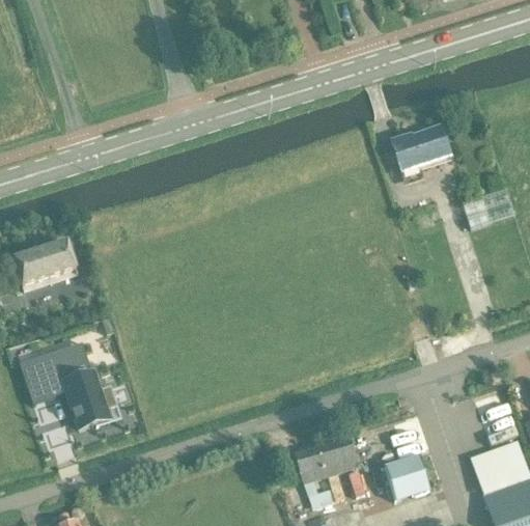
[(440,126),(391,141),(401,171),(449,156),(440,126)]
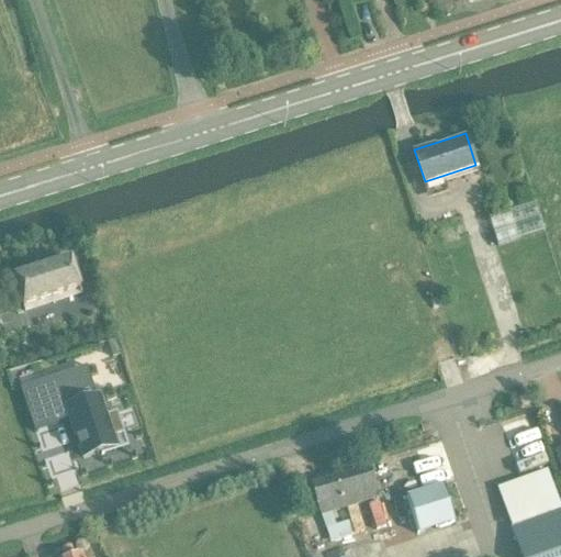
[(536,200),(490,214),(498,243),(545,227),(536,200)]
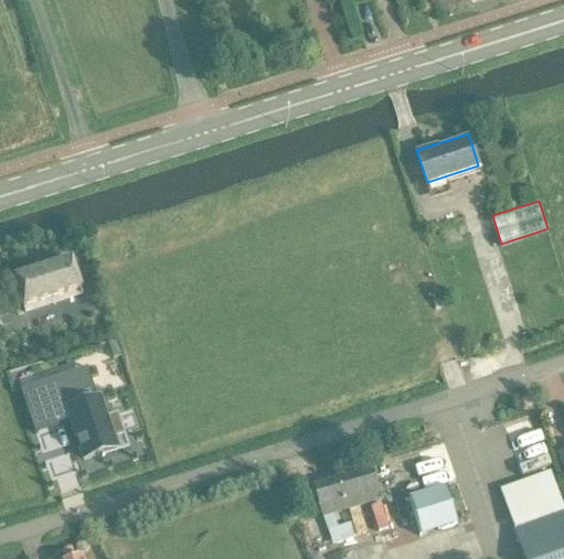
[(72,257),(14,275),(23,304),(81,287),(72,257)]
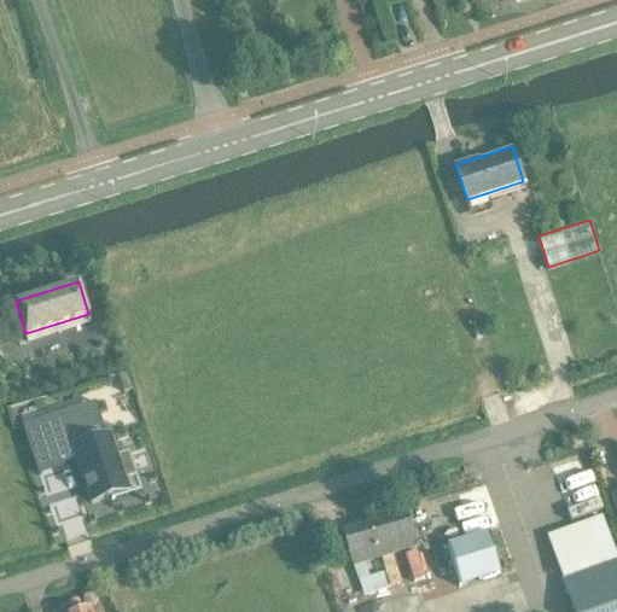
[(124,388),(132,384),(126,368),(118,371),(124,388)]
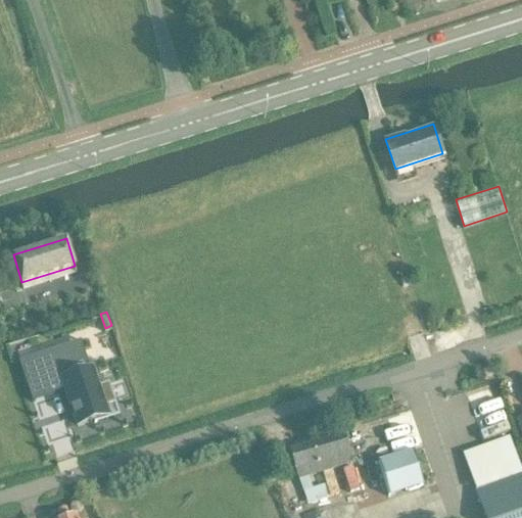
[(60,344),(18,358),(33,399),(54,392),(53,389),(65,385),(79,423),(94,418),(95,420),(113,414),(109,402),(115,399),(109,380),(98,383),(92,365),(91,366),(69,373),(60,344)]
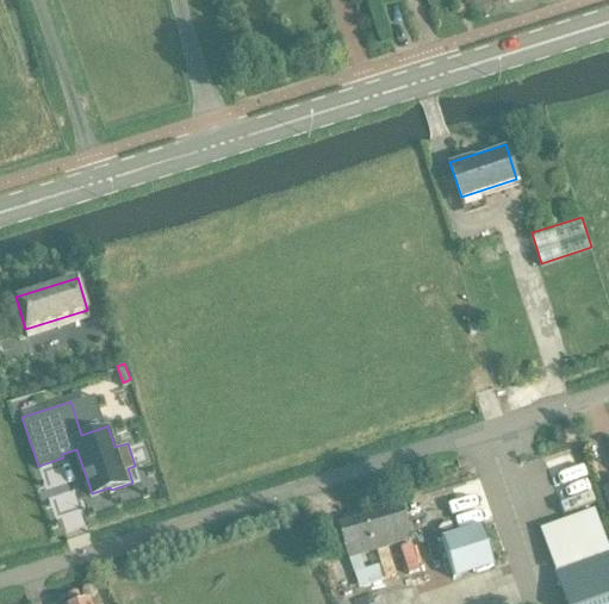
[(374,548),(412,536),(401,502),(364,514),(374,548)]
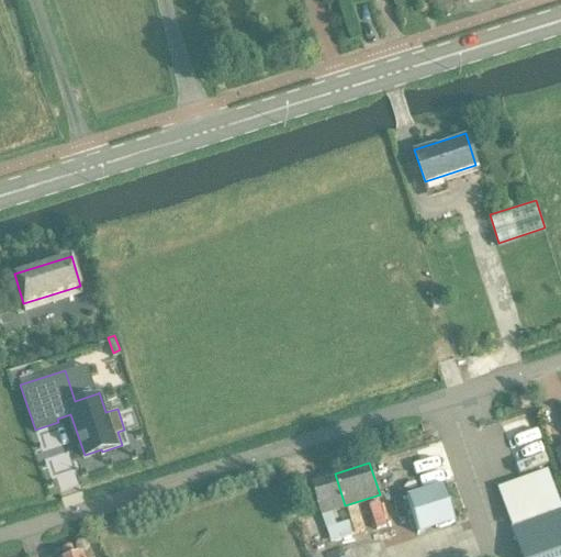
[(522,476),(497,485),(513,524),(511,525),(522,556),(560,556),(560,501),(548,466),(531,472),(522,476)]
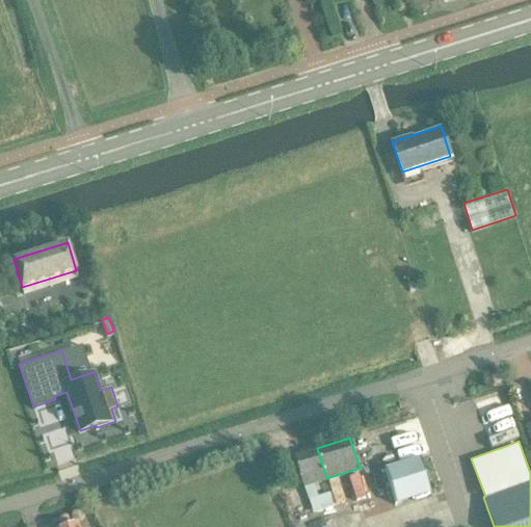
[(295,454),(304,484),(326,478),(317,448),(295,454)]
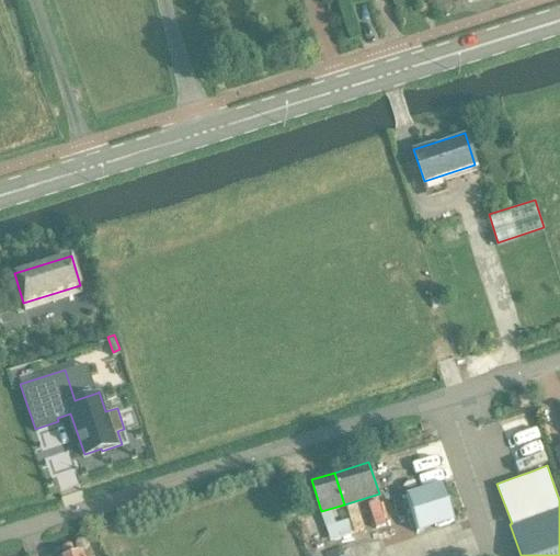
[(443,481),(406,492),(418,529),(454,518),(443,481)]
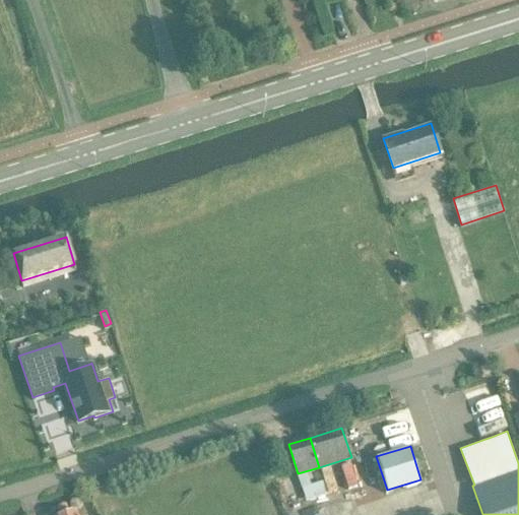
[(323,478),(313,481),(317,494),(327,491),(323,478)]
